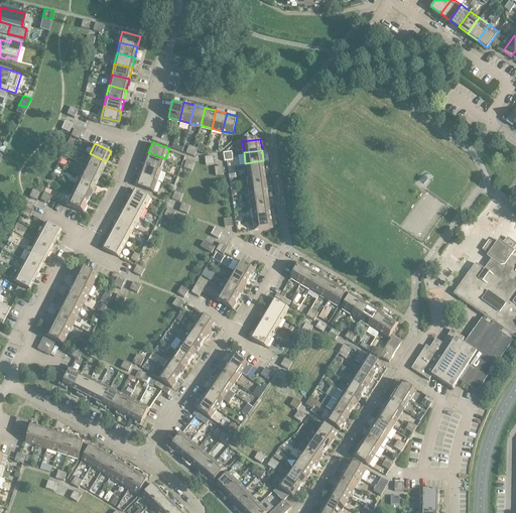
[(165,158),(148,152),(144,163),(161,169),(165,158)]
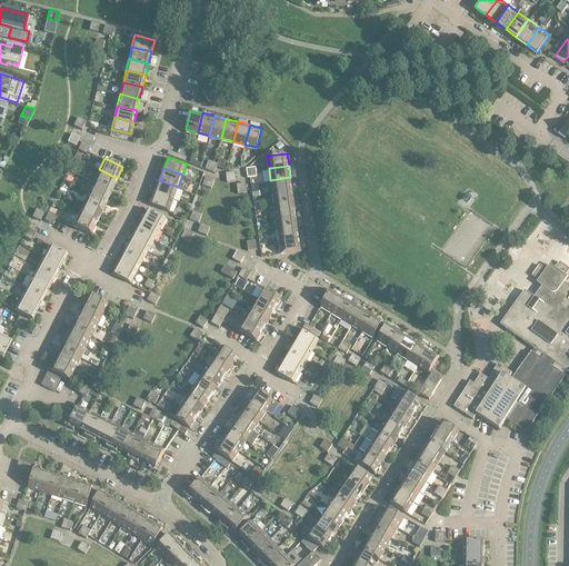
[(117,178),(99,169),(95,180),(112,189),(117,178)]
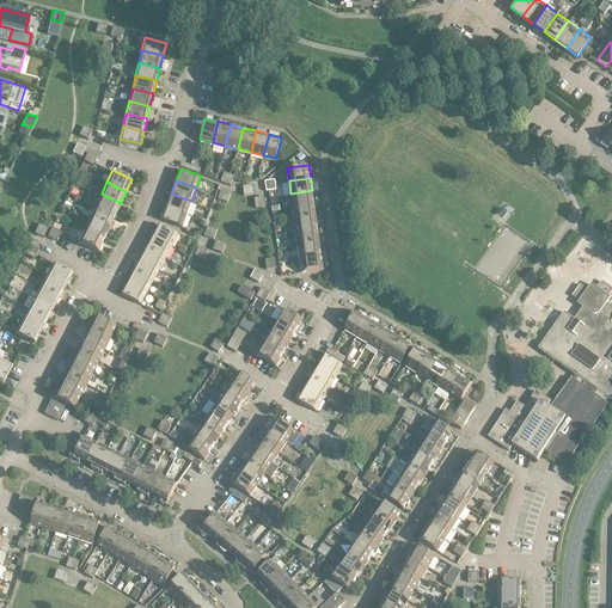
[(314,203),(312,190),(291,194),(293,206),(314,203)]
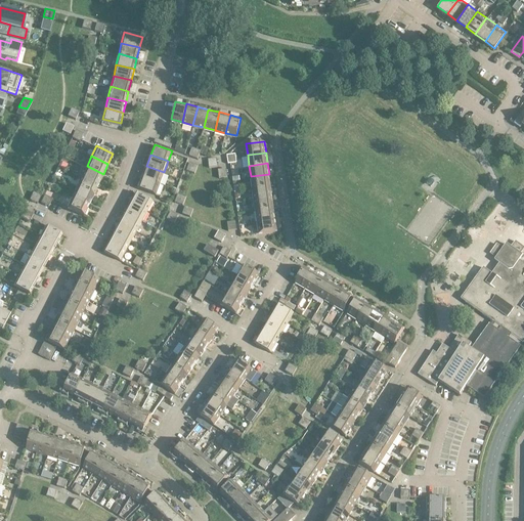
[(103,174),(87,166),(82,176),(98,184),(103,174)]
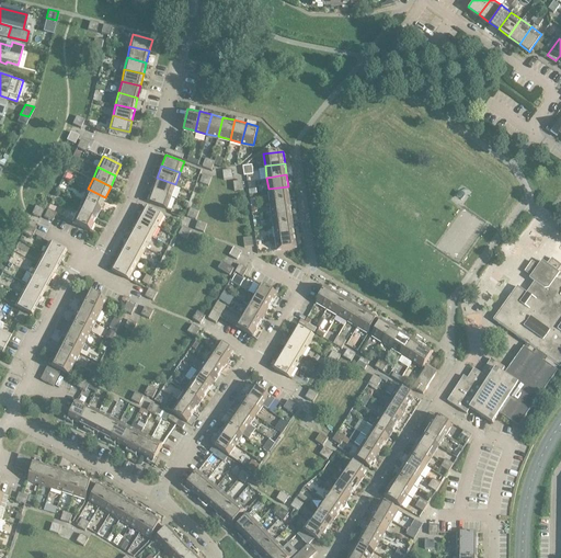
[(175,184),(157,178),(152,189),(171,195),(175,184)]
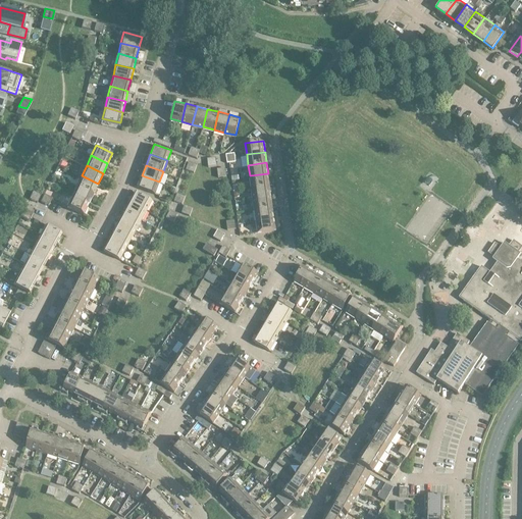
[(269,185),(268,173),(250,175),(252,187),(269,185)]
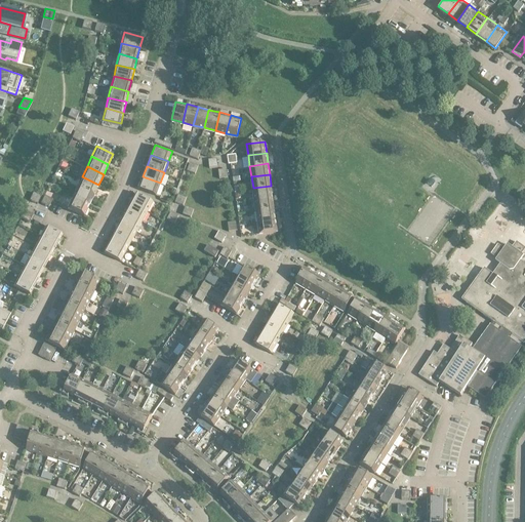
[(98,185),(82,176),(77,187),(93,194),(98,185)]
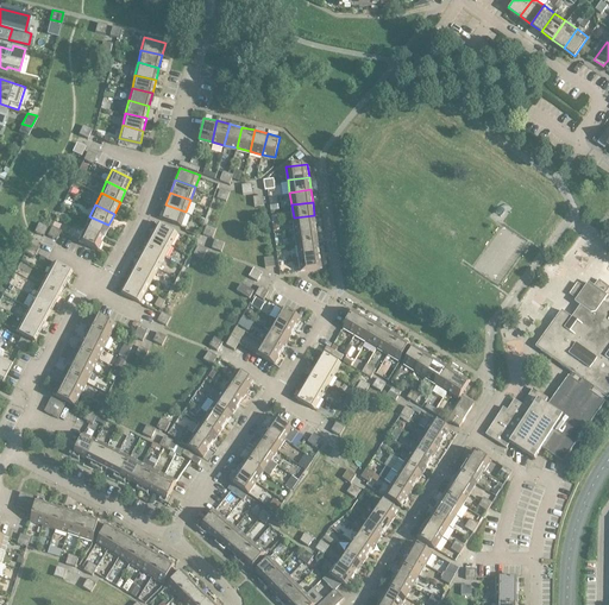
[(186,212),(165,205),(161,216),(181,225),(186,212)]
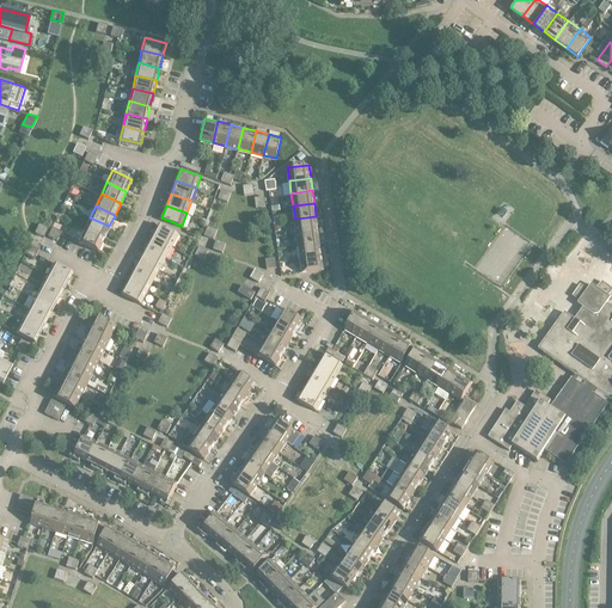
[(507,209),(501,206),(497,212),(503,215),(507,209)]
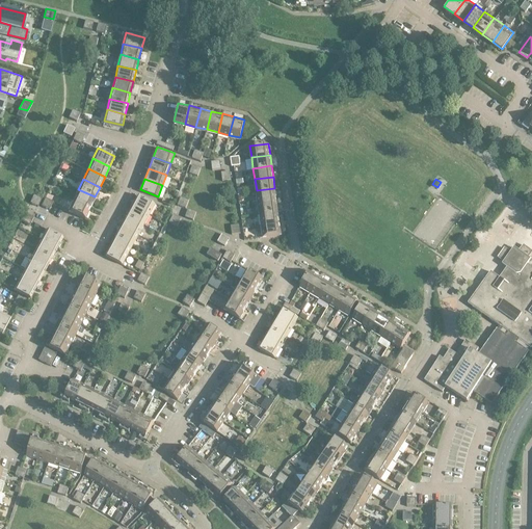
[(276,200),(274,188),(257,190),(258,202),(276,200)]
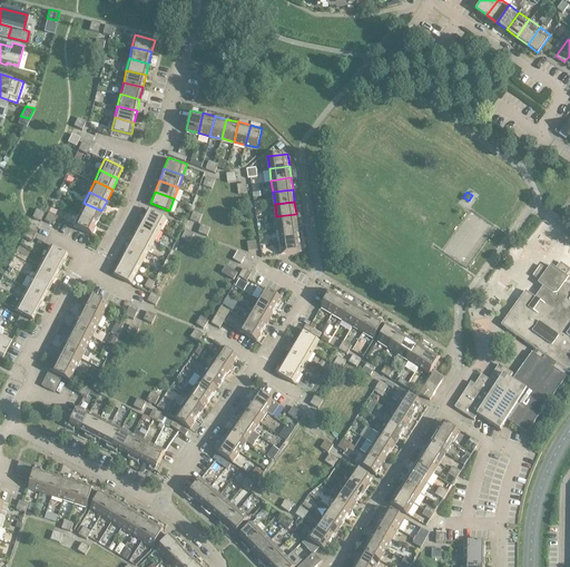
[(101,211),(84,203),(78,214),(97,222),(101,211)]
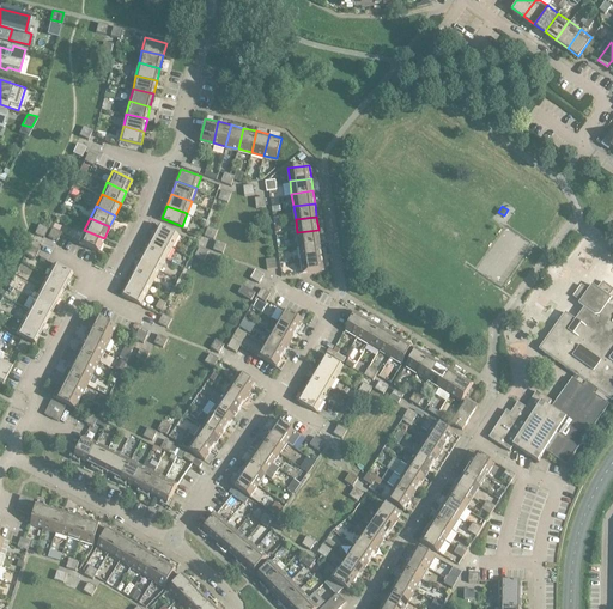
[(159,223),(153,235),(173,245),(178,233),(159,223)]
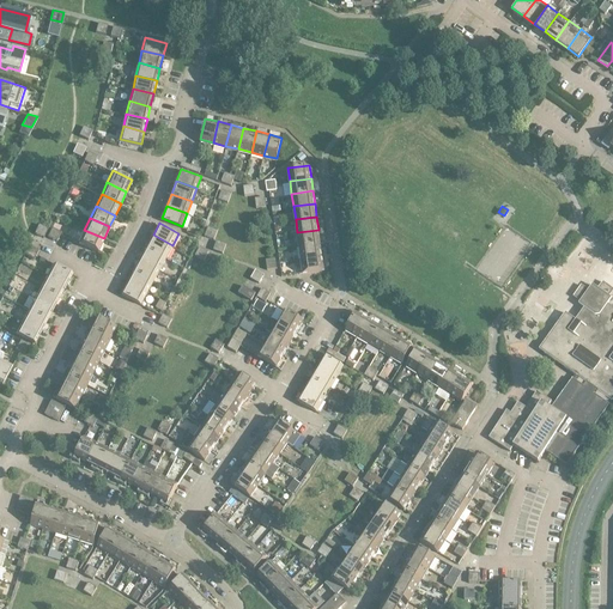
[(104,238),(84,230),(79,241),(98,250),(104,238)]
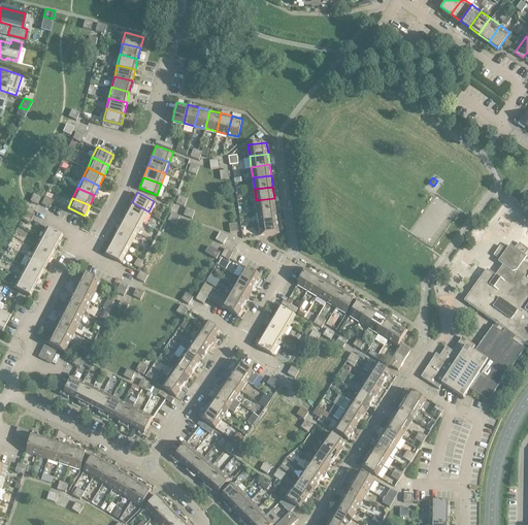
[(276,208),(274,198),(256,200),(258,211),(276,208)]
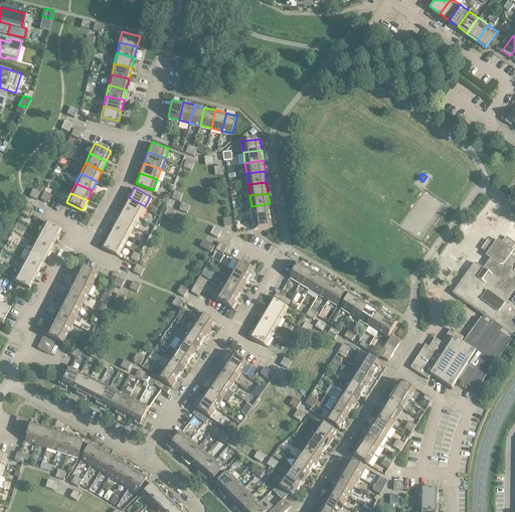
[(145,206),(129,197),(124,207),(140,215),(145,206)]
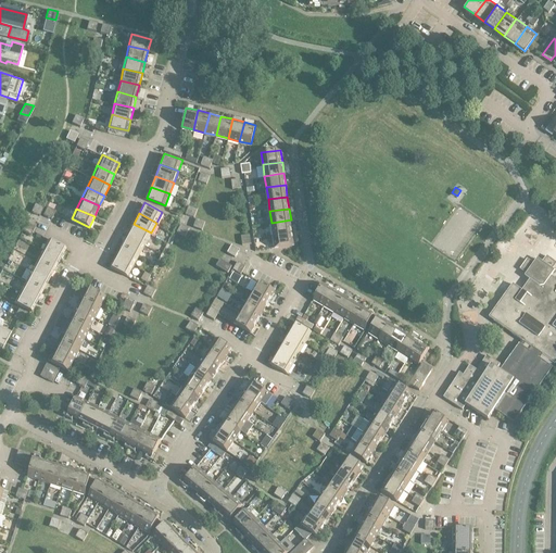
[(292,231),(291,220),(272,223),(273,235),(292,231)]
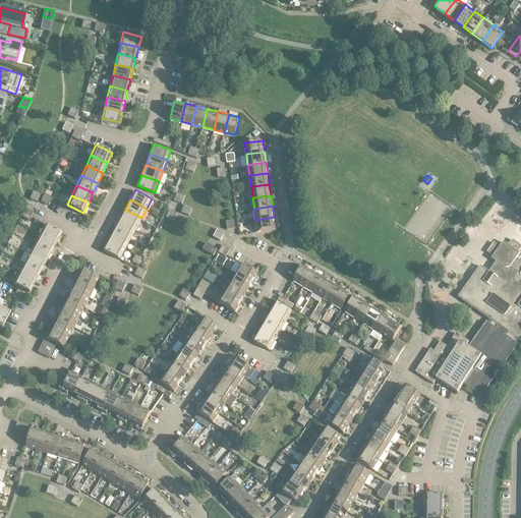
[(141,218),(125,210),(120,219),(135,228),(141,218)]
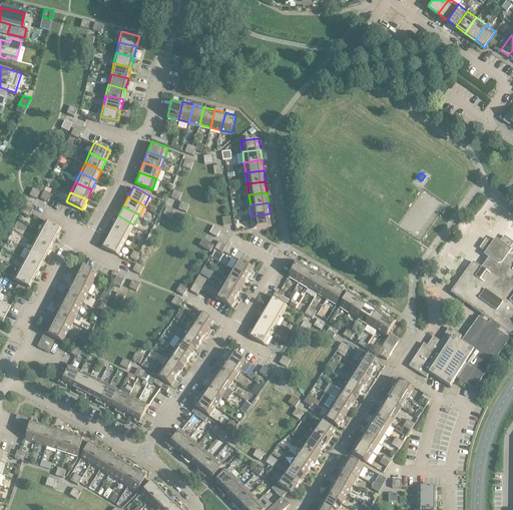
[(272,224),(270,213),(251,216),(253,227),(272,224)]
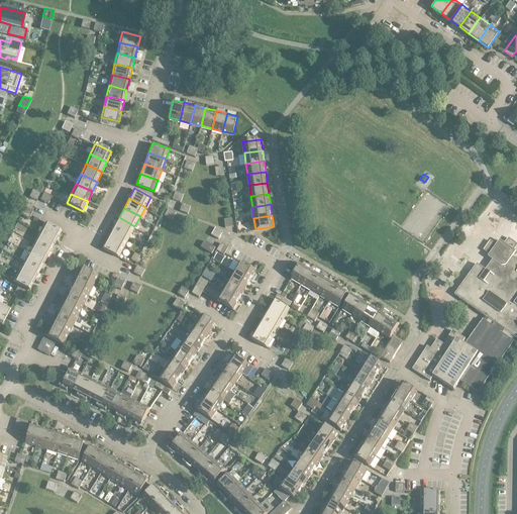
[(134,226),(119,217),(113,227),(129,236),(134,226)]
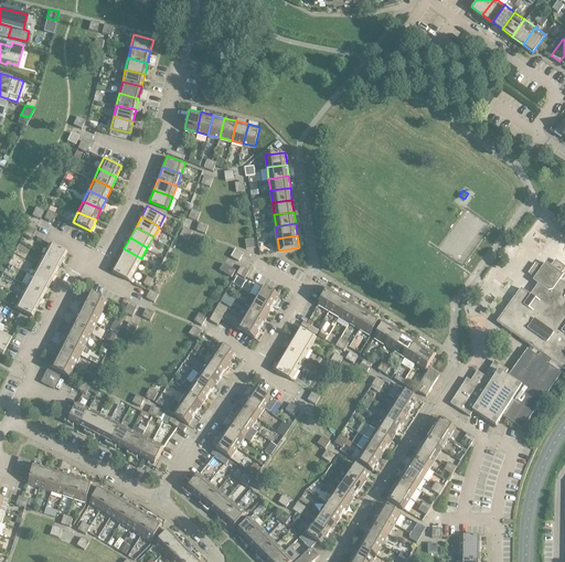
[(66,251),(49,242),(43,253),(61,262),(66,251)]
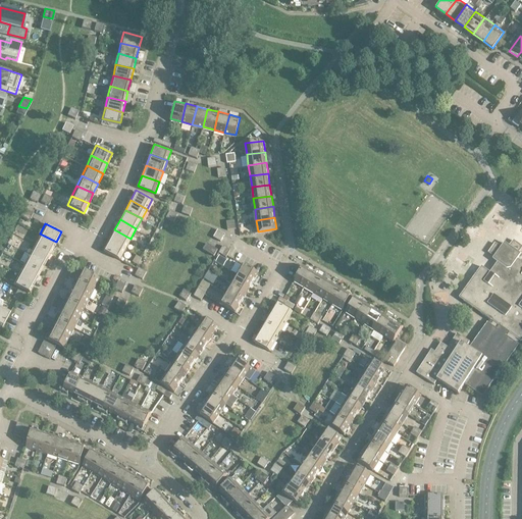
[(131,239),(114,229),(109,240),(125,248),(131,239)]
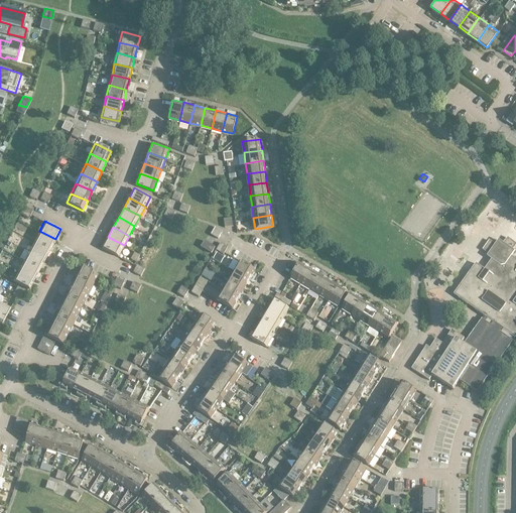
[(55,239),(39,231),(34,240),(50,249),(55,239)]
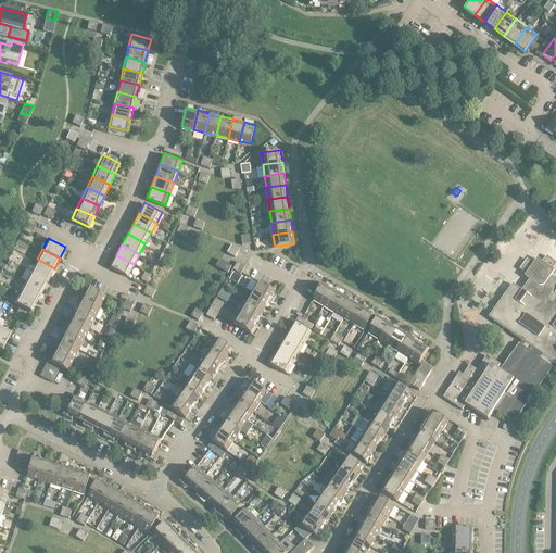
[(520,337),(502,364),(504,365),(502,371),(514,378),(494,407),(514,419),(555,360),(555,277),(551,274),(555,268),(552,267),(555,261),(555,260),(546,253),(542,260),(538,256),(533,261),(527,256),(520,266),(527,271),(525,274),(530,277),(522,288),(513,281),(489,315),(520,337)]
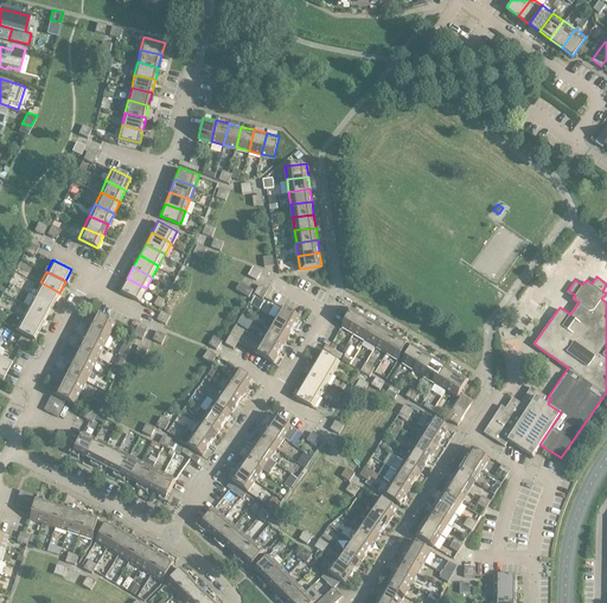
[(146,288),(127,278),(121,289),(140,300),(146,288)]
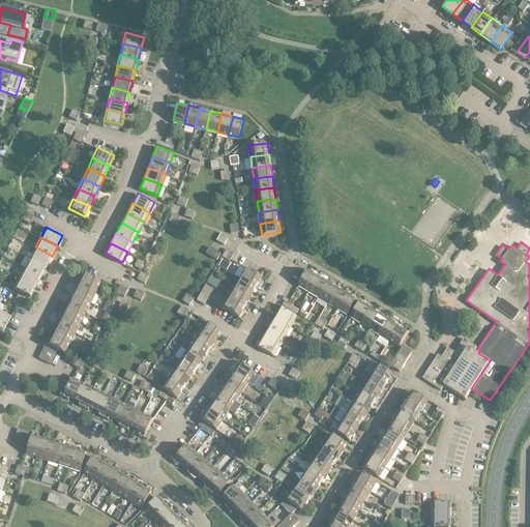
[(221,252),(210,245),(206,252),(217,258),(221,252)]
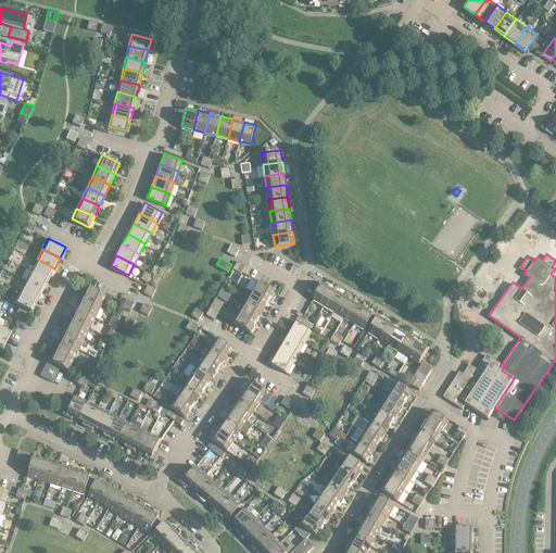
[(54,268),(37,259),(32,269),(49,279),(54,268)]
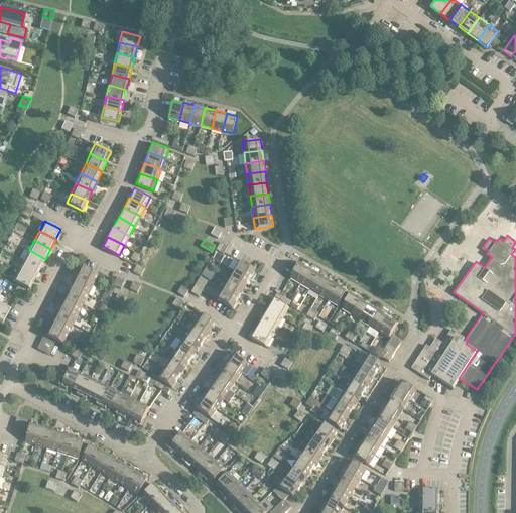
[(45,259),(29,250),(23,260),(39,268),(45,259)]
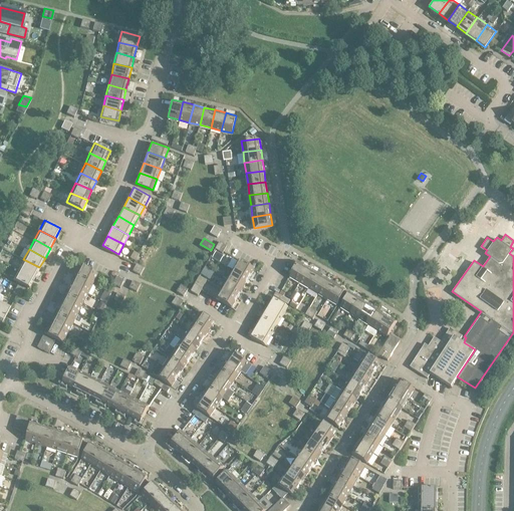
[(216,250),(213,255),(220,259),(223,254),(216,250)]
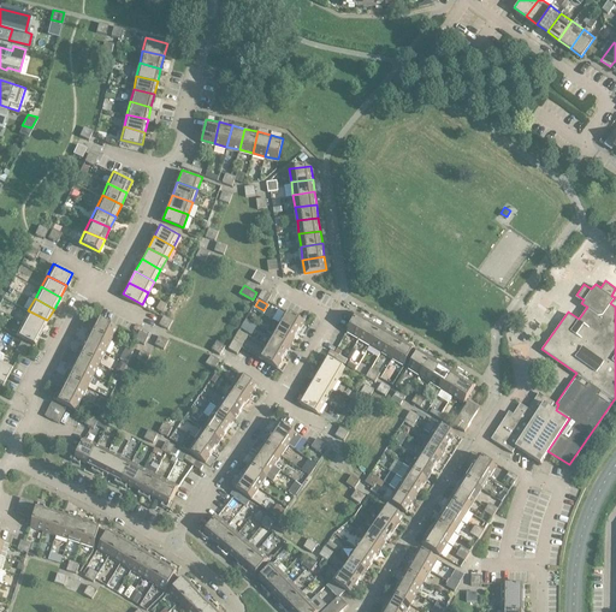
[(285,309),(279,321),(297,332),(304,321),(285,309)]
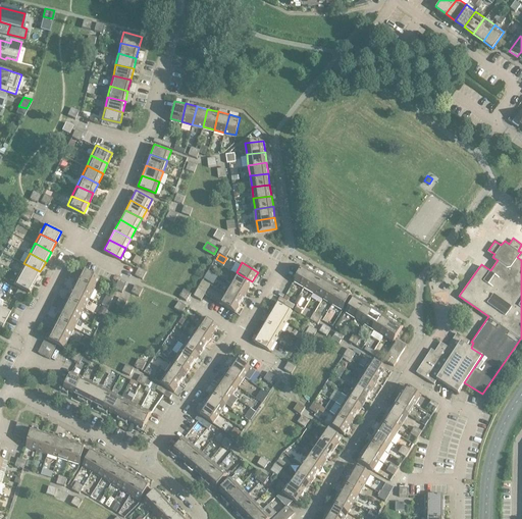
[(40,271),(23,263),(18,272),(35,281),(40,271)]
